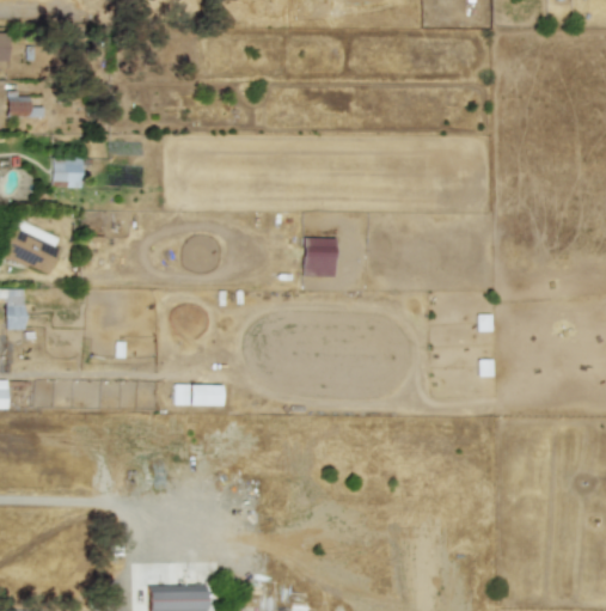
[(0,61),(10,61),(10,35),(0,34),(0,61)]
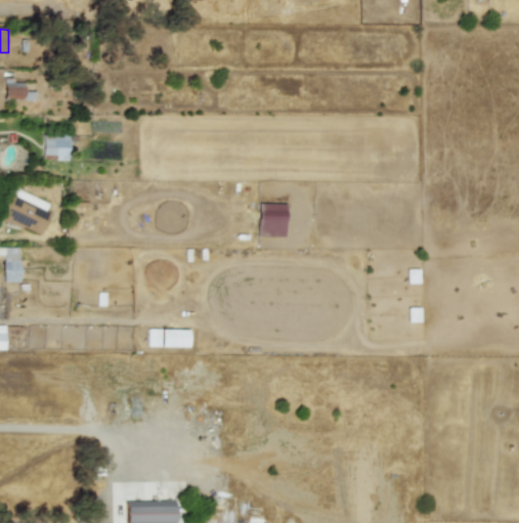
[(26,101),(27,84),(16,83),(16,79),(8,79),(7,101),(26,101)]
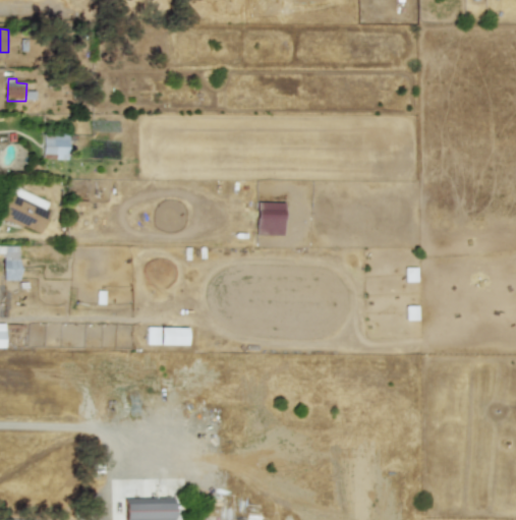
[(45,160),(70,161),(71,134),(46,134),(45,160)]
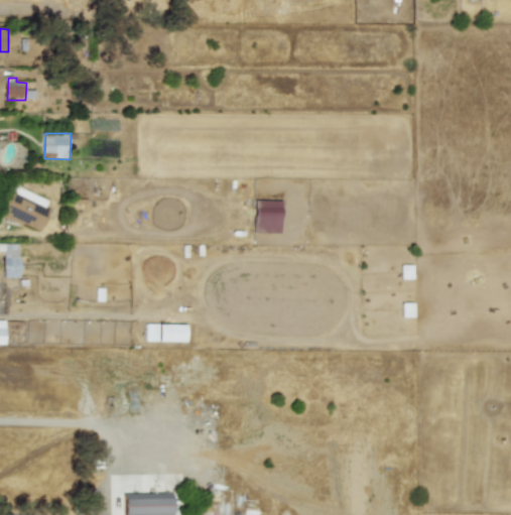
[(0,215),(42,232),(51,210),(47,209),(51,200),(11,184),(0,212),(0,215)]
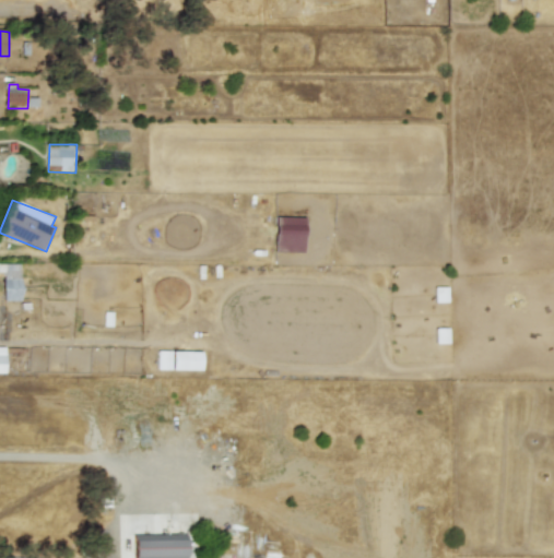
[(279,252),(307,253),(308,218),(279,217),(279,252)]
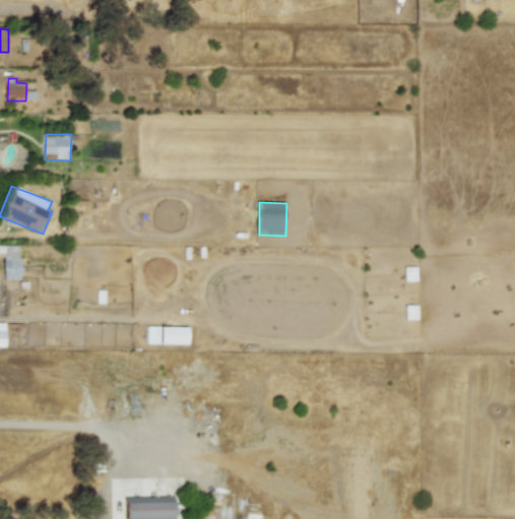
[(22,247),(0,246),(0,253),(6,254),(5,280),(21,280),(22,247)]
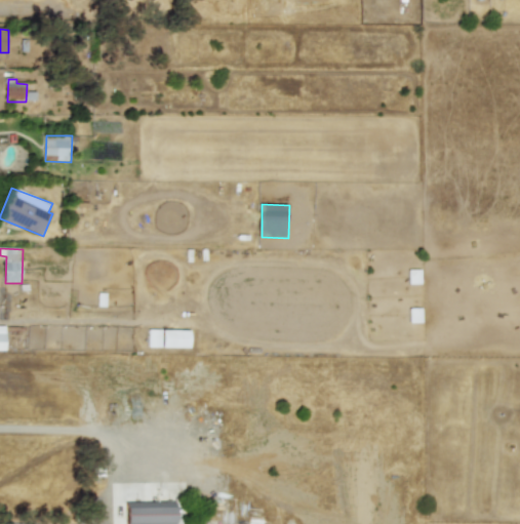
[(411,285),(424,284),(423,270),(411,271),(411,285)]
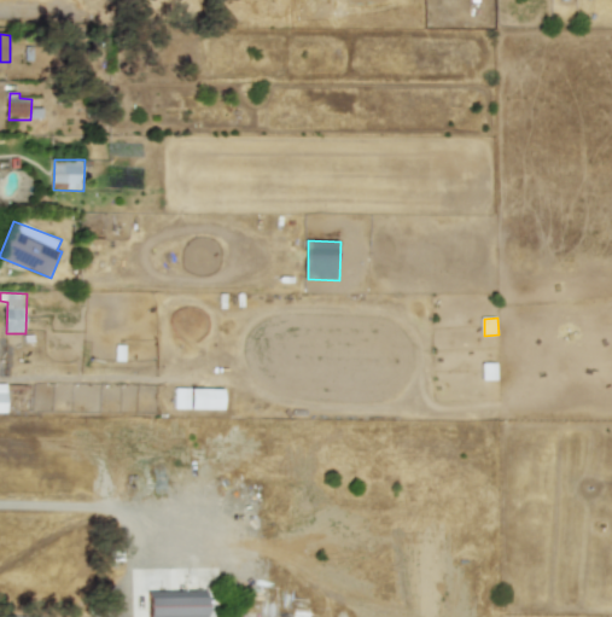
[(500,380),(499,364),(484,364),(485,380),(500,380)]
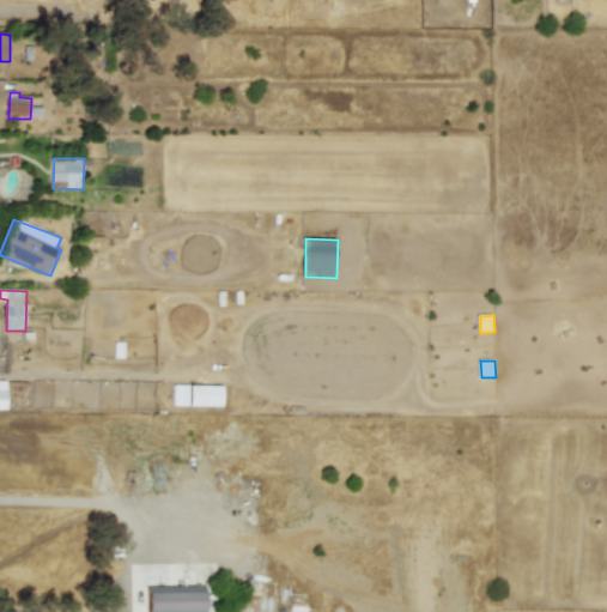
[(0,381),(0,408),(8,410),(10,382),(0,381)]
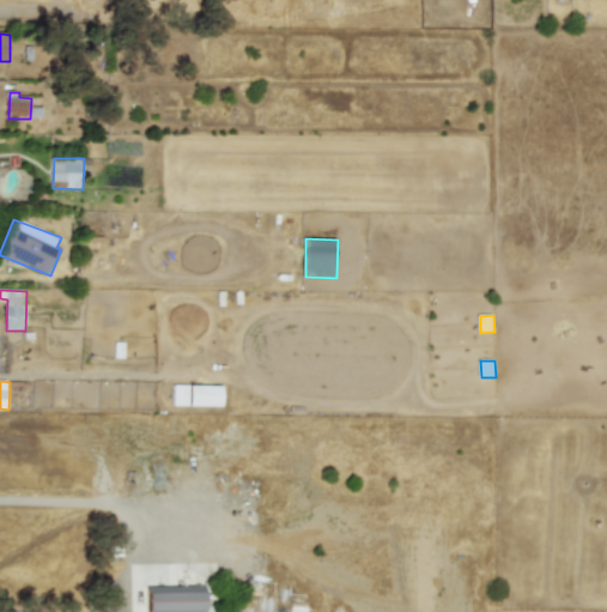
[(223,406),(224,386),(177,386),(176,406),(223,406)]
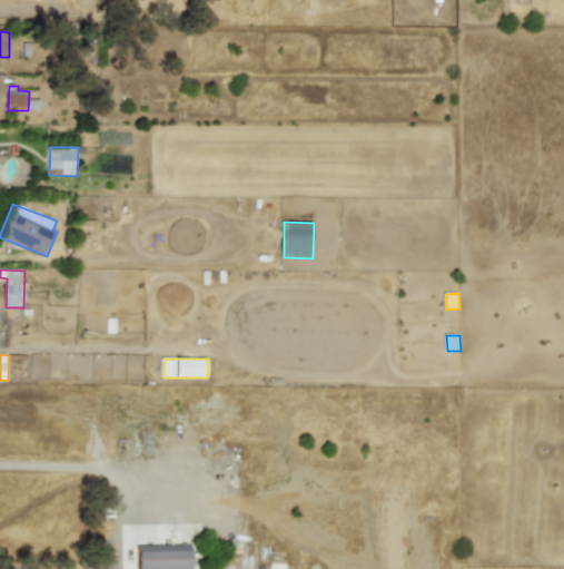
[(193,568),(193,546),(138,547),(138,568),(193,568)]
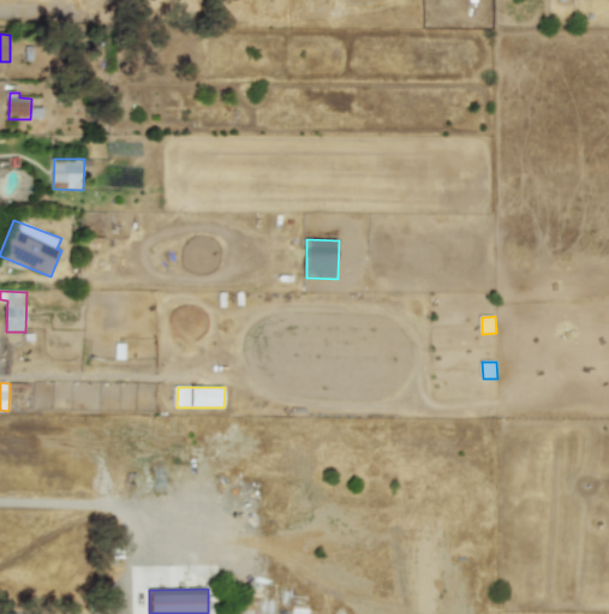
All buildings are outlined.
